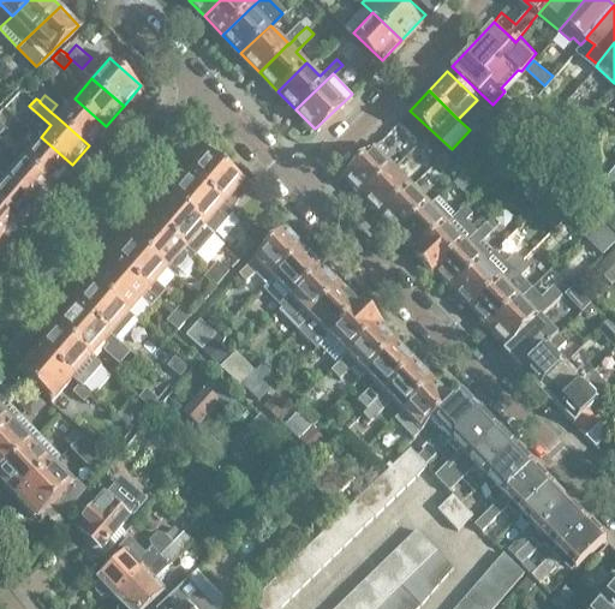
[(75,99),(58,118),(89,145),(106,126),(75,99)]
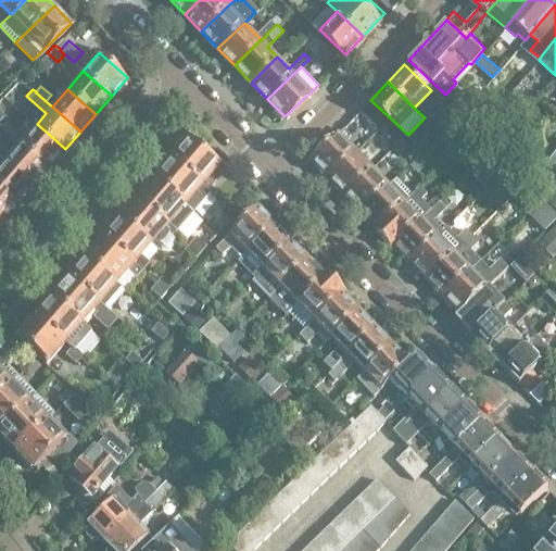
[(367,102),(359,111),(378,128),(386,120),(367,102)]
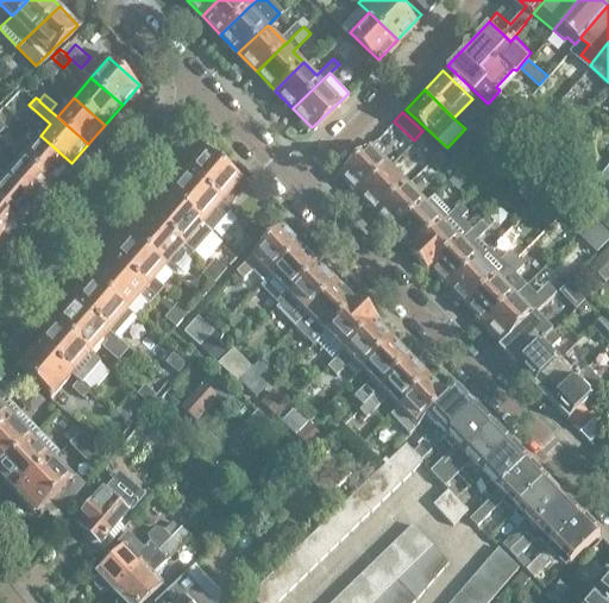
[(22,140),(16,149),(54,182),(71,163),(41,136),(30,148),(22,140)]
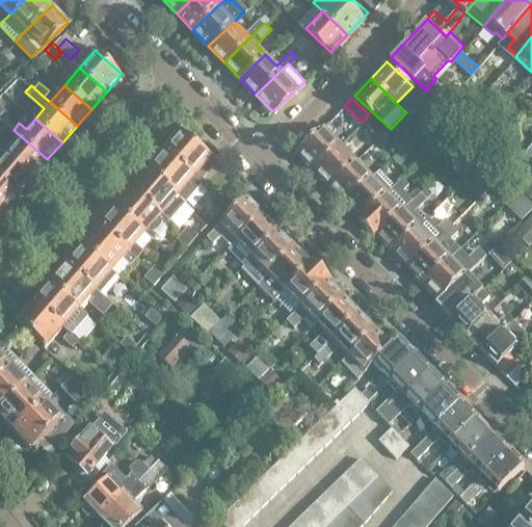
[(297,153),(302,158),(313,169),(339,143),(328,133),(334,128),(328,122),(322,127),(298,150),(297,153)]
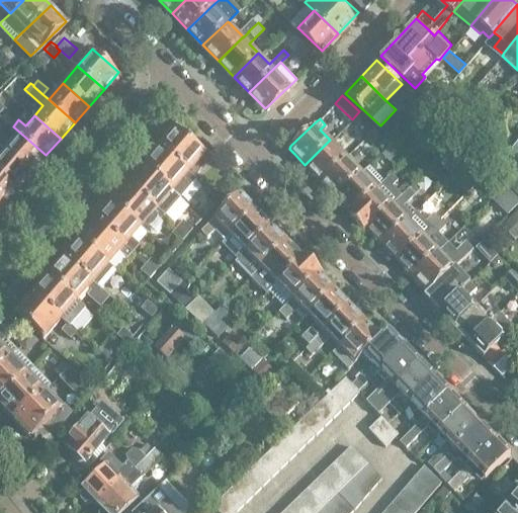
[(493,132),(478,118),(463,133),(478,147),(493,132)]
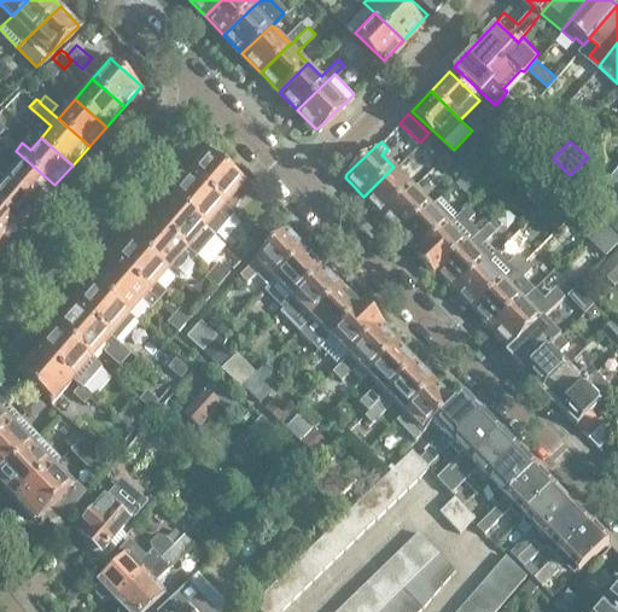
[(447,150),(441,144),(429,157),(435,163),(447,150)]
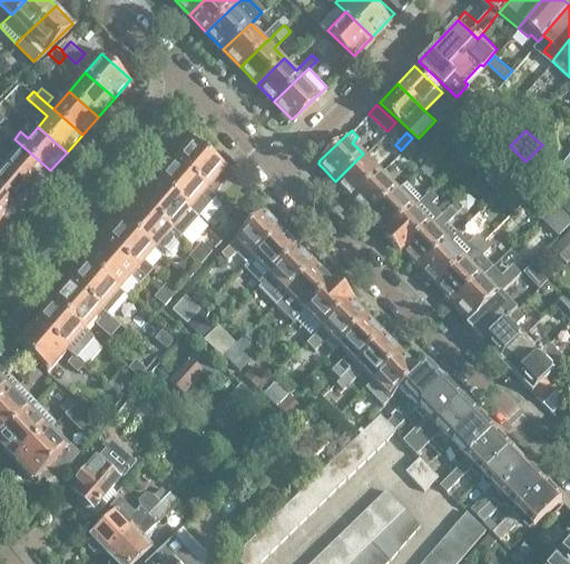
[(469,137),(443,164),(452,172),(479,145),(469,137)]
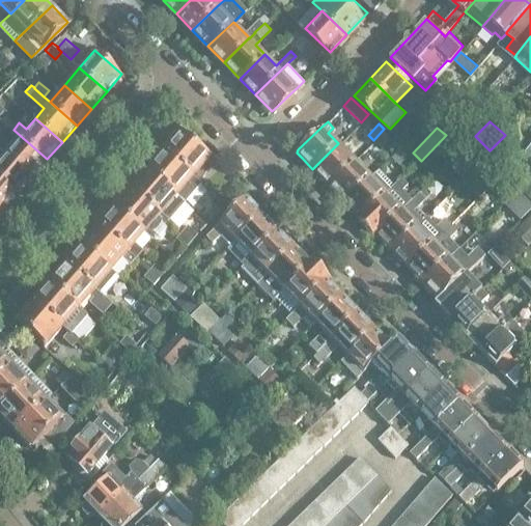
[(12,129),(0,143),(0,147),(5,153),(32,176),(47,159),(14,130),(12,129)]
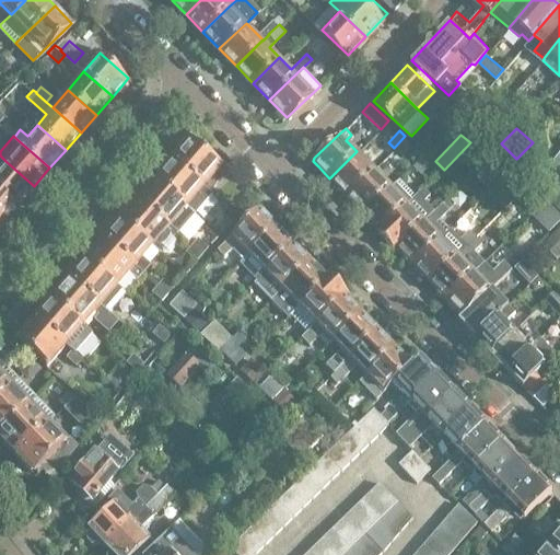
[(412,143),(405,136),(394,148),(401,154),(412,143)]
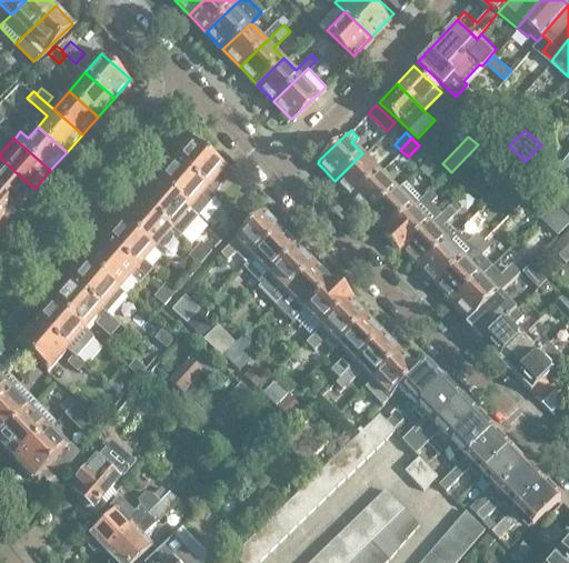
[(195,139),(176,160),(213,191),(233,168),(232,168),(225,162),(223,164),(195,139)]
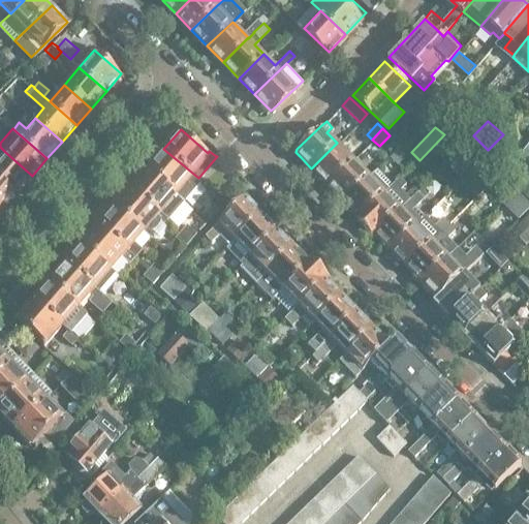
[(337,143),(311,168),(327,184),(352,158),(337,143)]
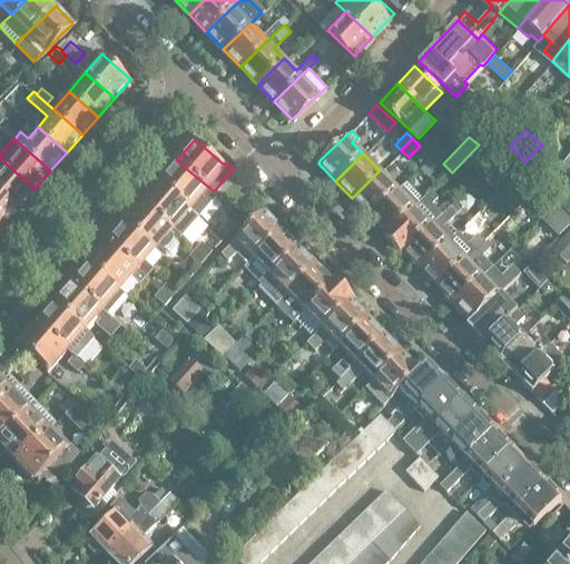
[(435,167),(428,159),(420,167),(428,175),(435,167)]
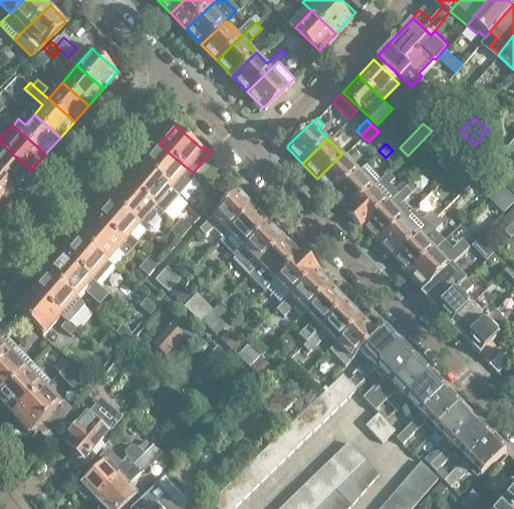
[(159,145),(144,163),(170,186),(186,168),(192,174),(193,173),(159,145)]
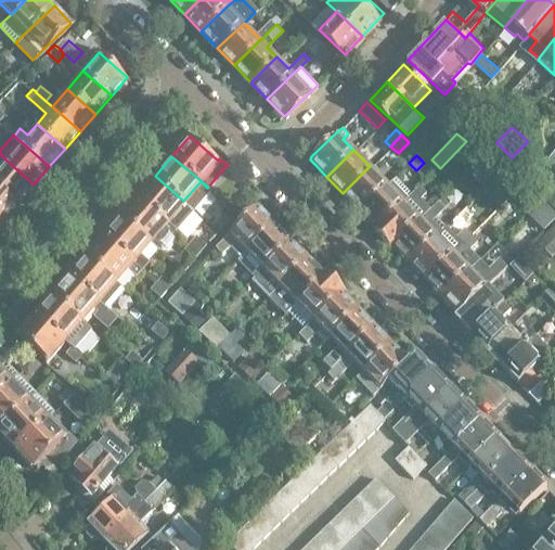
[(0,186),(18,202),(34,184),(5,160),(0,165),(0,186)]
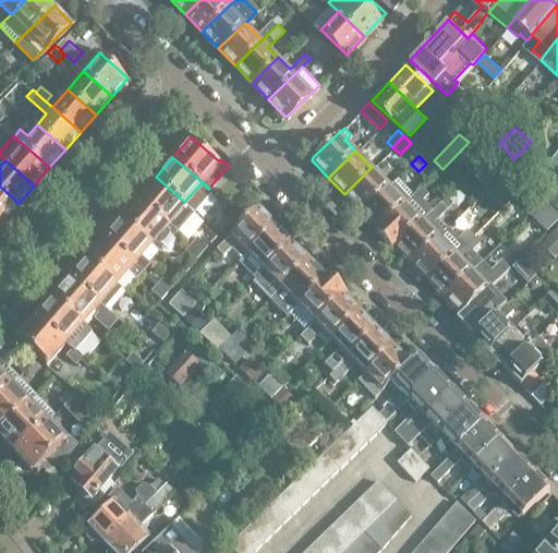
[(372,167),(344,194),(361,211),(388,183),(372,167)]
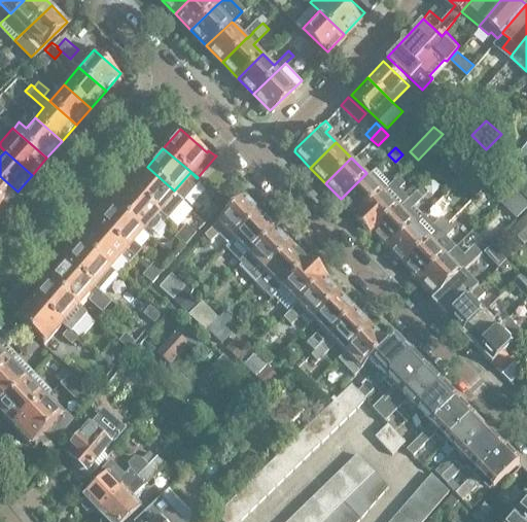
[(526,169),(526,167),(518,160),(506,174),(517,182),(526,169)]
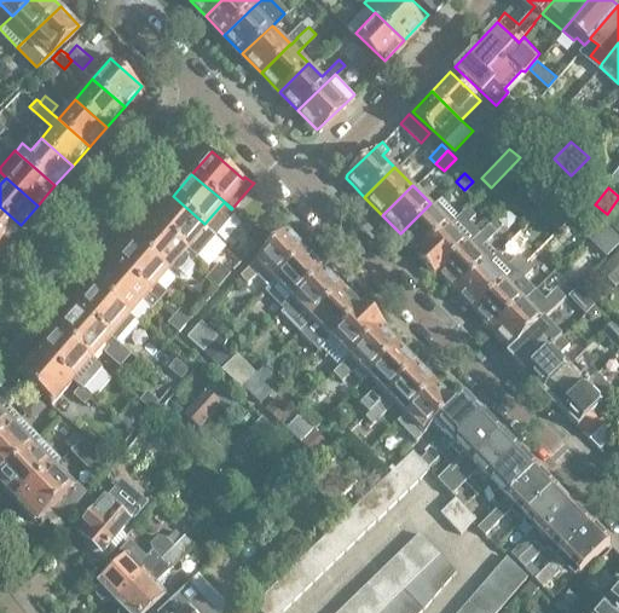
[(431,203),(400,233),(418,253),(458,213),(441,195),(431,204),(431,203)]
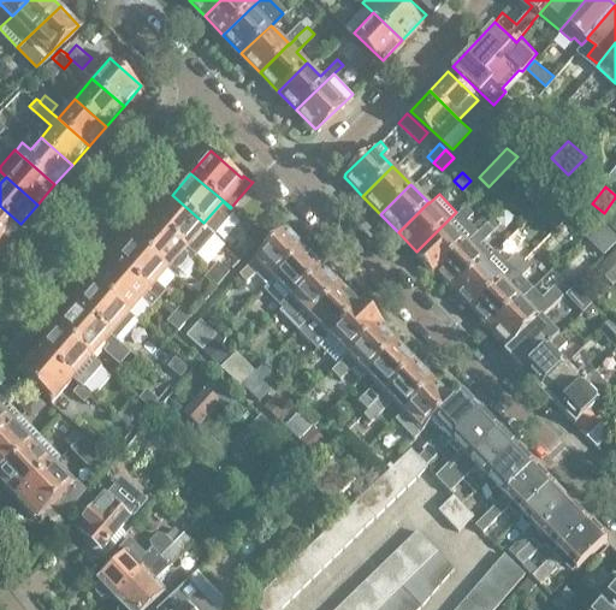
[(172,195),(153,217),(185,244),(196,254),(214,232),(203,223),(172,195)]
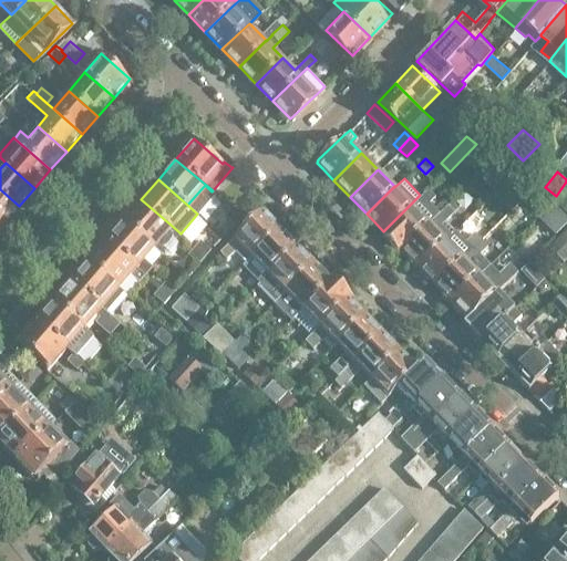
[(420,195),(383,231),(400,248),(439,210),(430,200),(435,195),(429,187),(421,195),(420,195)]
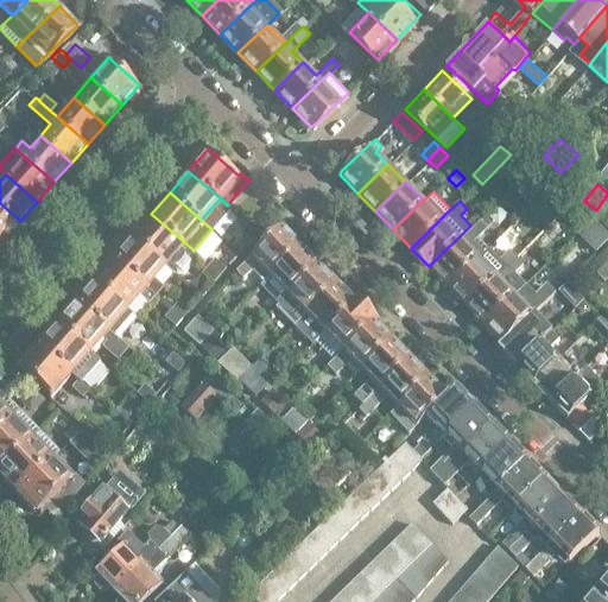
[(0,238),(4,240),(20,221),(0,203),(0,238)]
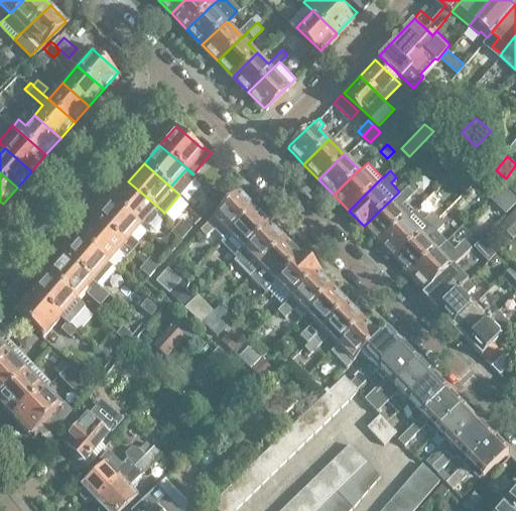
[(515,176),(507,187),(515,195),(515,176)]
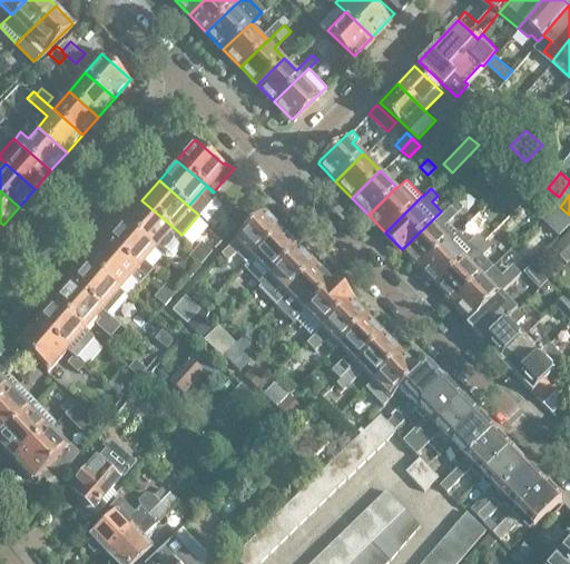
[(141,200),(124,220),(154,246),(156,243),(166,250),(178,237),(168,229),(172,226),(141,200)]
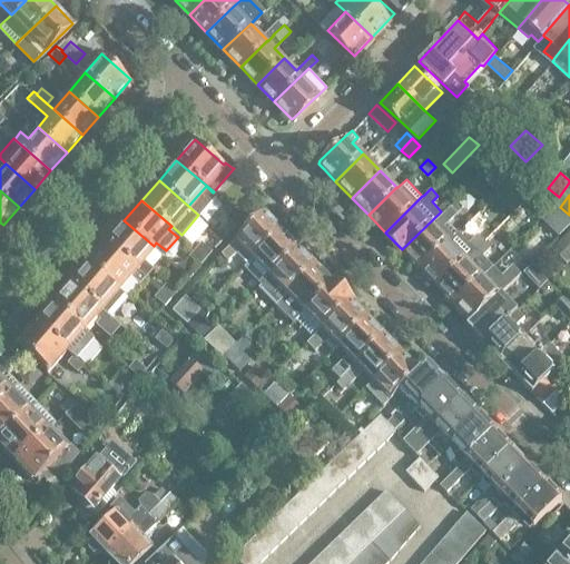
[(239,201),(233,208),(244,218),(251,211),(239,201)]
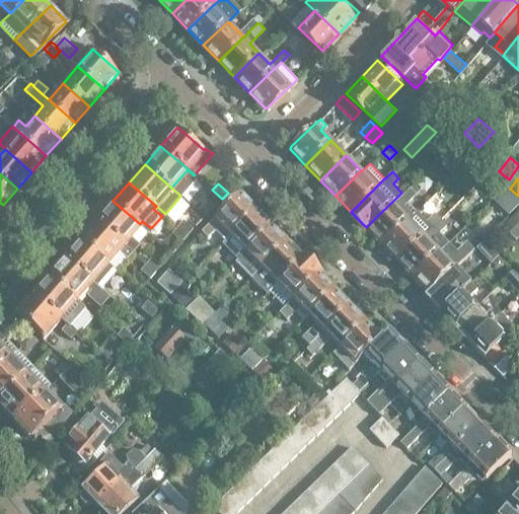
[(401,193),(366,227),(381,243),(406,218),(417,209),(409,200),(417,192),(411,186),(402,193),(401,193)]
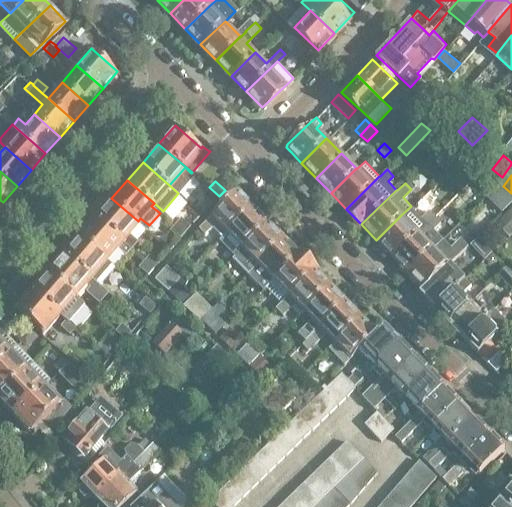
[(209,187),(204,193),(213,201),(219,196),(209,187)]
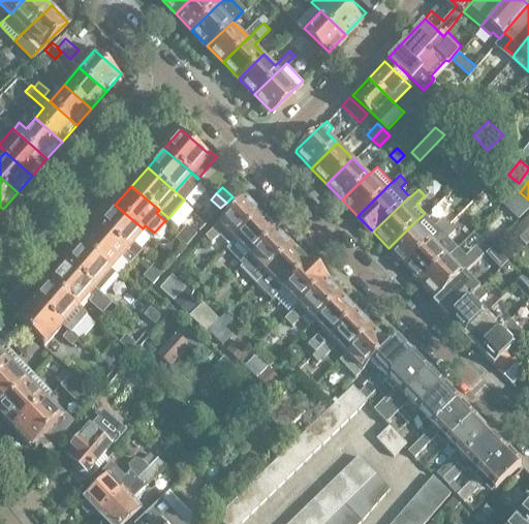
[(246,194),(219,220),(206,234),(212,240),(220,233),(229,243),(236,238),(261,212),(246,194)]
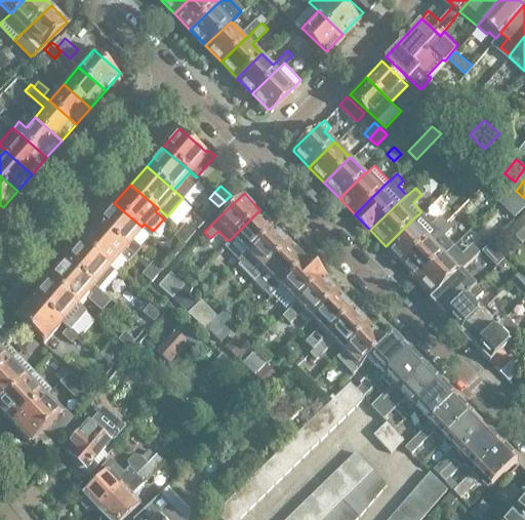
[(114,203),(98,222),(134,253),(142,245),(132,238),(142,227),(114,203)]
